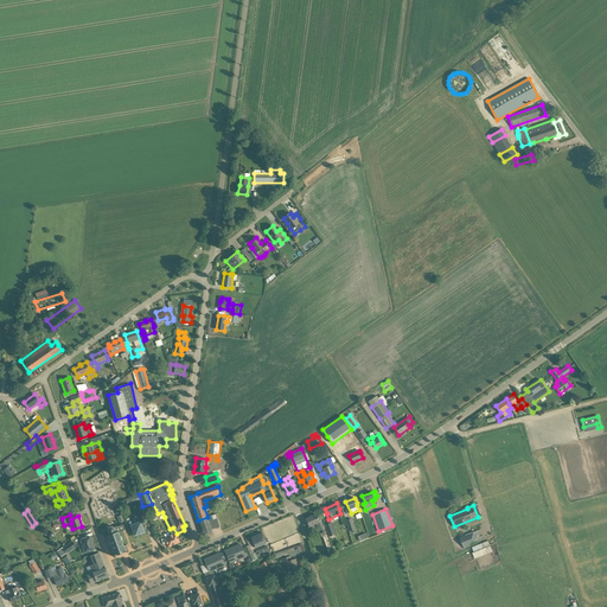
[(317,515),(306,519),(310,526),(313,524),(314,525),(315,524),(321,522),(320,519),(319,519),(317,515)]
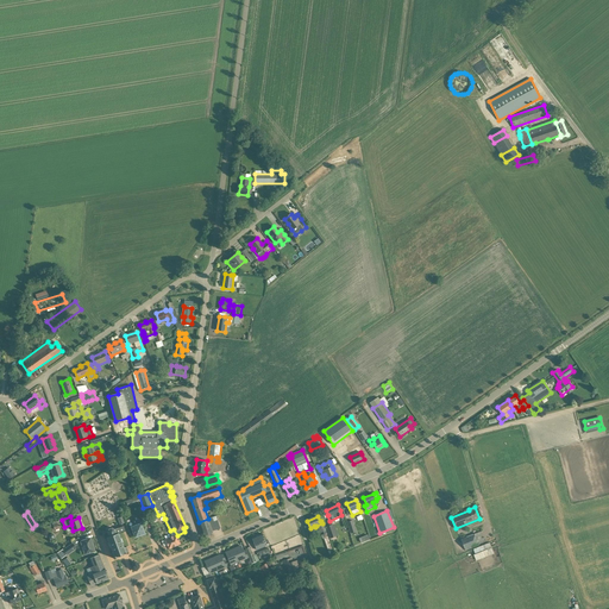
[(199,522),(203,537),(213,534),(212,531),(215,529),(212,518),(208,519),(199,522)]
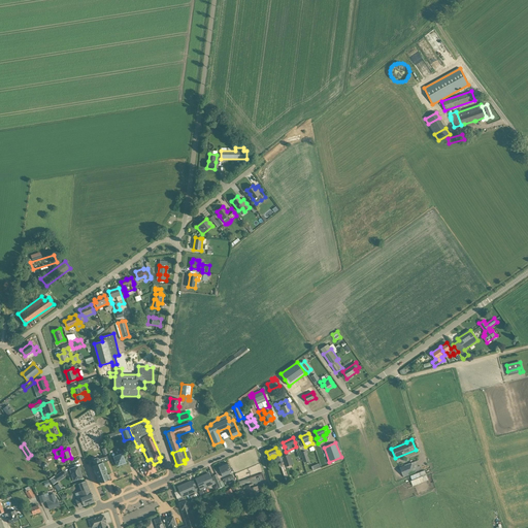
[(118,455),(113,457),(118,466),(126,463),(121,450),(116,451),(118,455)]
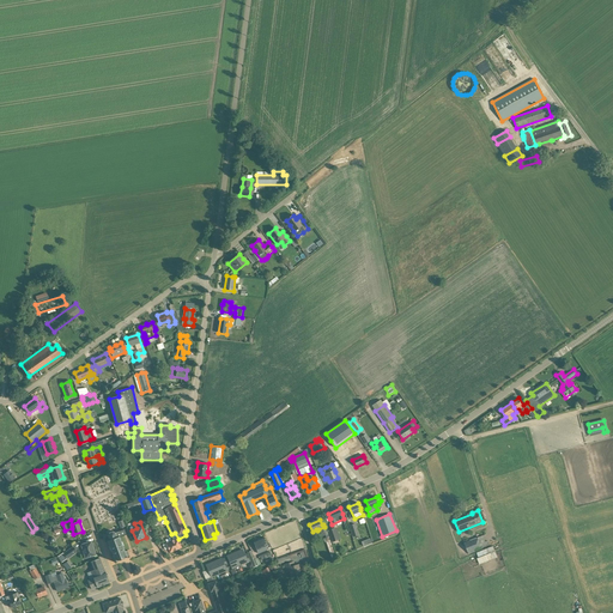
[(328,530),(332,542),(339,540),(334,528),(328,530)]
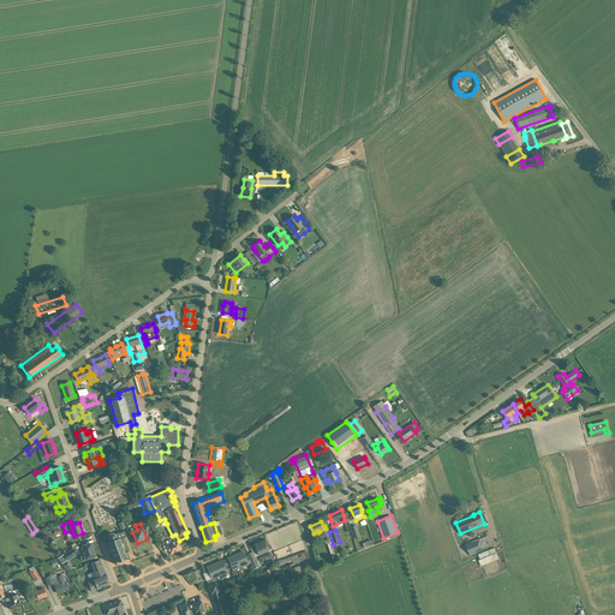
[(125,531),(120,532),(115,535),(113,533),(109,535),(108,538),(103,539),(106,544),(108,543),(111,548),(109,548),(111,554),(112,553),(114,557),(113,557),(113,559),(112,559),(113,562),(114,562),(114,563),(115,563),(115,565),(117,565),(118,563),(120,562),(124,561),(127,560),(127,559),(129,557),(130,556),(127,553),(125,553),(124,549),(125,548),(123,543),(121,543),(120,539),(127,536),(125,531)]
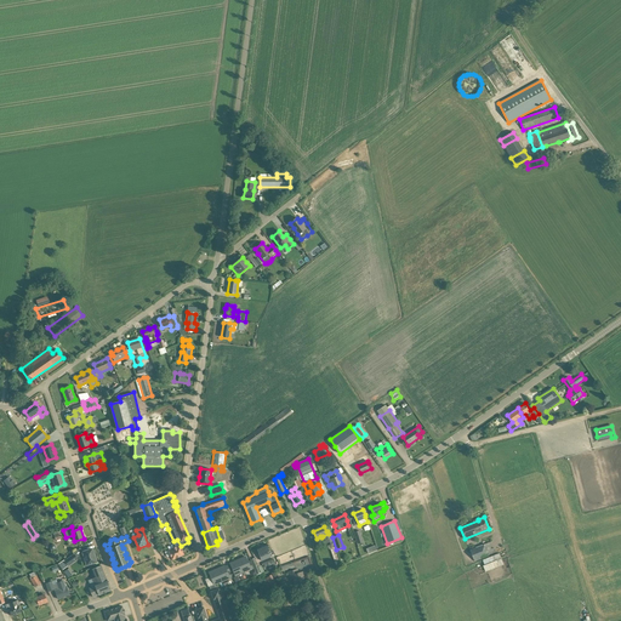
[(177,540),(174,541),(174,542),(175,546),(174,546),(175,548),(169,551),(172,559),(183,554),(180,546),(181,546),(177,540)]
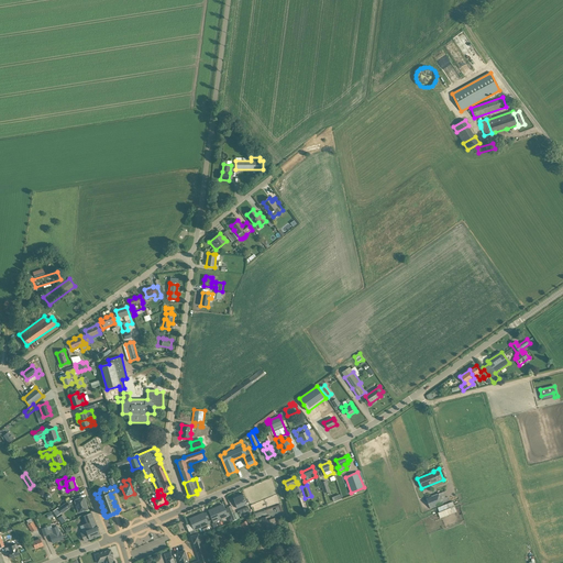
[(299,494),(297,495),(298,497),(300,499),(305,512),(308,511),(302,493),(301,490),(298,492),(299,494)]
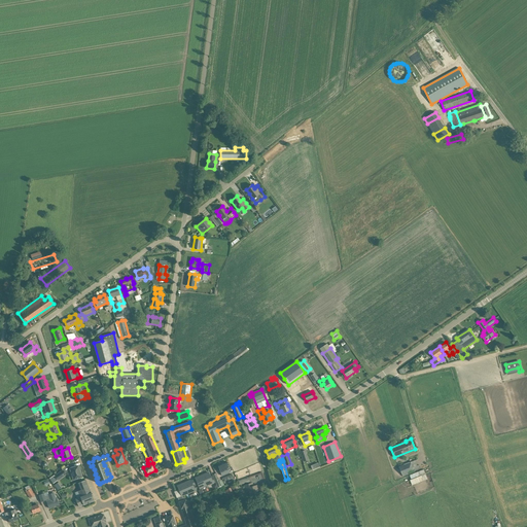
[(402,465),(399,466),(403,477),(415,471),(414,470),(420,468),(419,465),(417,466),(415,460),(413,461),(405,464),(402,465)]
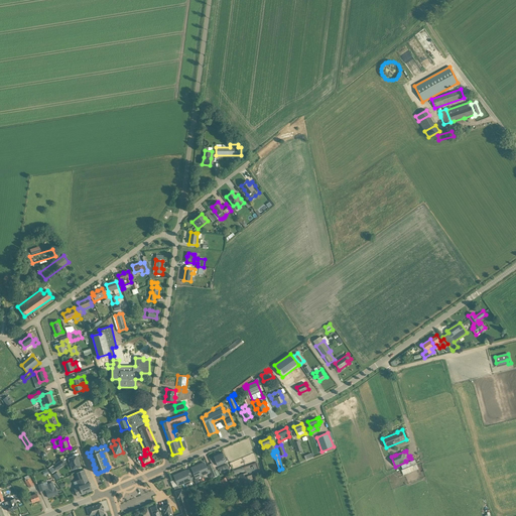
[(225,459),(224,457),(222,453),(213,456),(218,466),(225,463),(224,460),(225,459)]
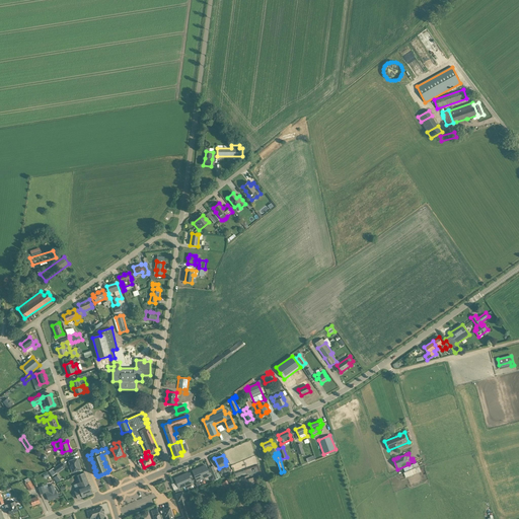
[(69,461),(73,472),(81,469),(77,458),(69,461)]
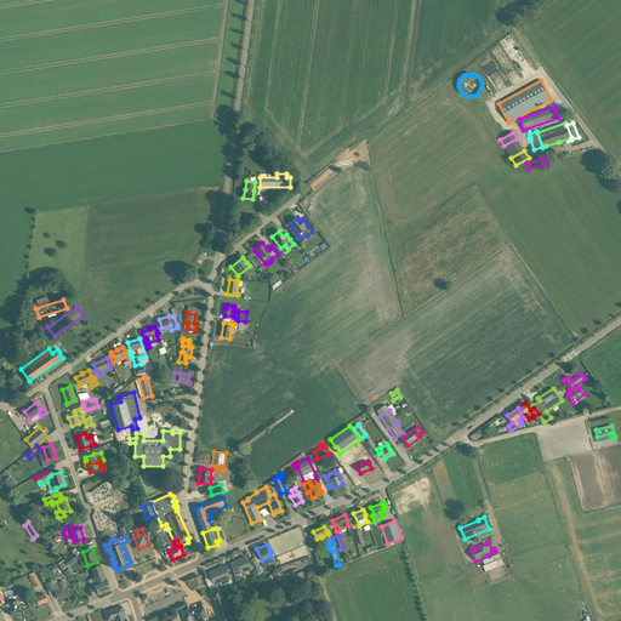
[(64,560),(68,567),(78,559),(74,554),(64,560)]
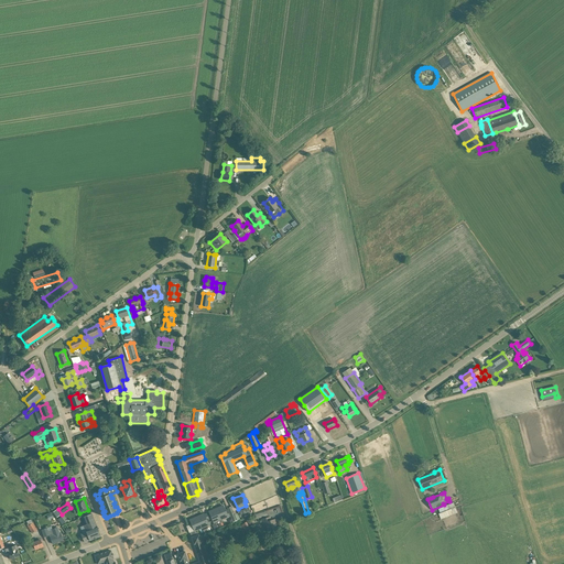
[(453,514),(448,505),(438,509),(441,513),(438,513),(441,519),(453,514)]
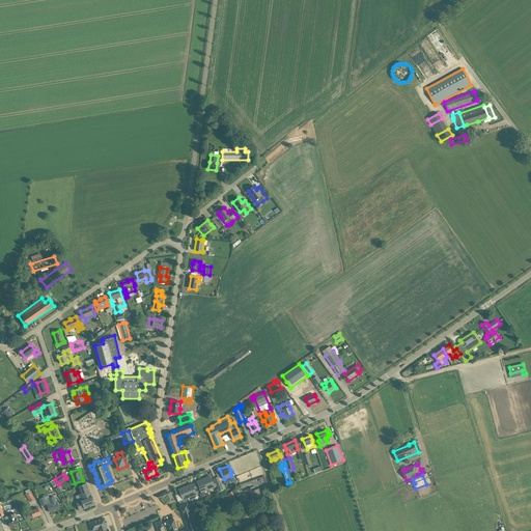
[(210,476),(203,479),(207,490),(216,485),(214,481),(213,481),(210,476)]
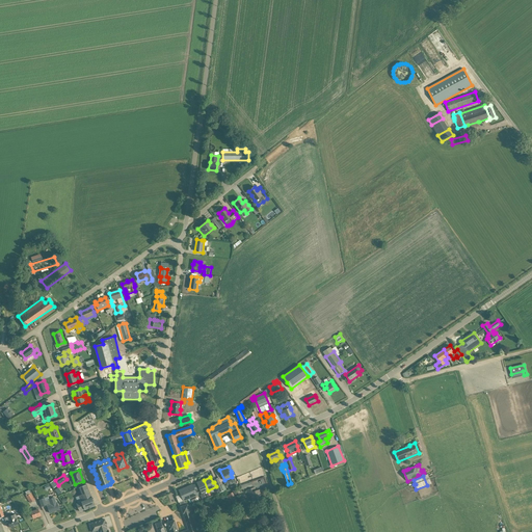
[(224,483),(227,487),(236,483),(234,479),(224,483)]
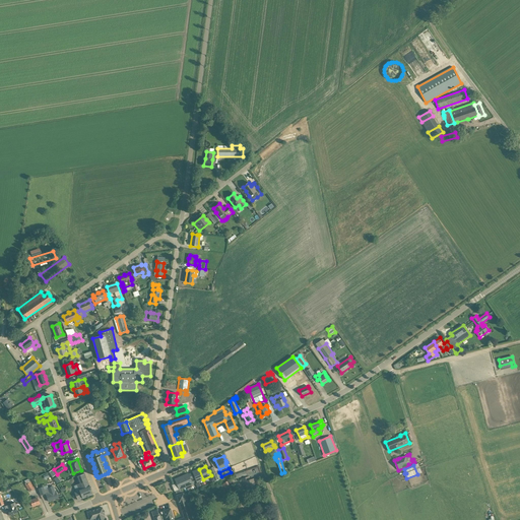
[(203,479),(199,469),(192,472),(197,481),(203,479)]
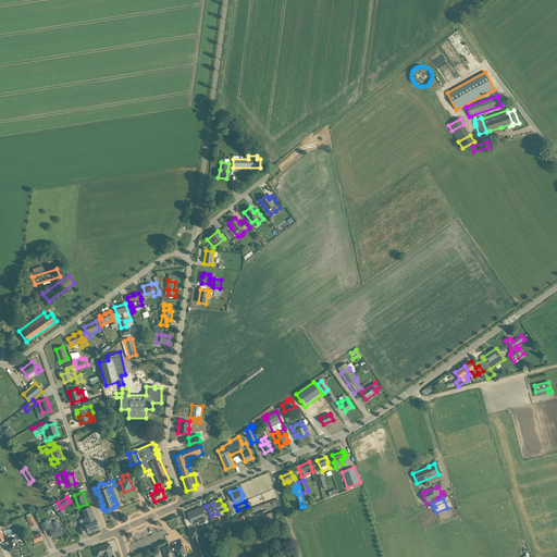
[(100,529),(90,507),(82,510),(85,518),(83,519),(85,525),(81,528),(84,535),(88,533),(88,534),(100,529)]
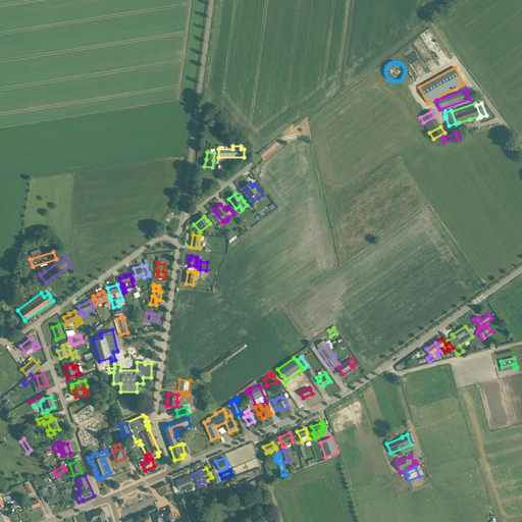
[(189,475),(183,478),(187,488),(195,485),(193,481),(192,482),(189,475)]
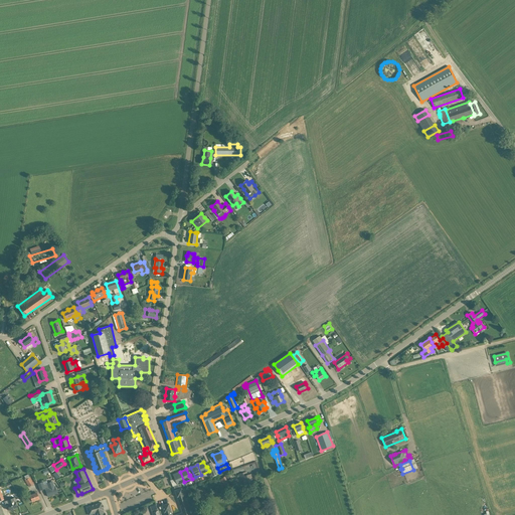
[(184,482),(180,472),(173,475),(175,479),(177,485),(184,482)]
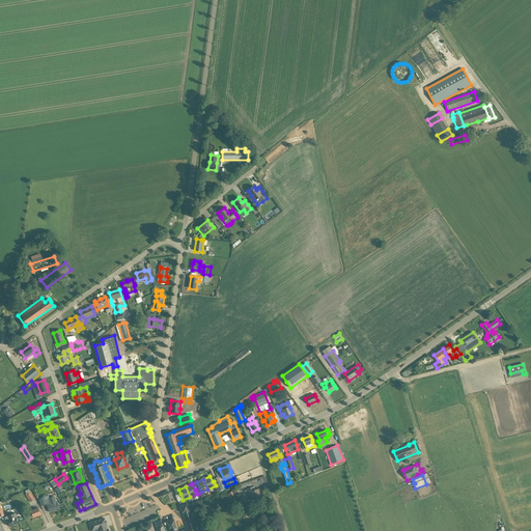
[(246,488),(248,494),(250,493),(253,502),(261,499),(258,490),(255,491),(254,486),(246,488)]
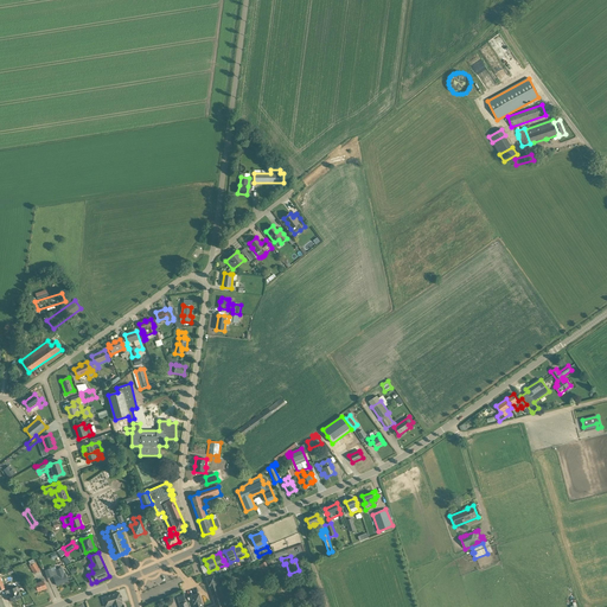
[(39,570),(34,563),(30,567),(36,574),(39,570)]
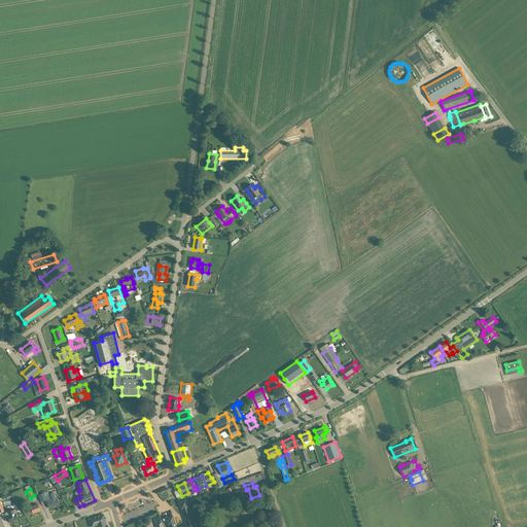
[(48,495),(45,496),(46,500),(46,501),(49,507),(59,504),(57,498),(56,498),(54,493),(48,495)]
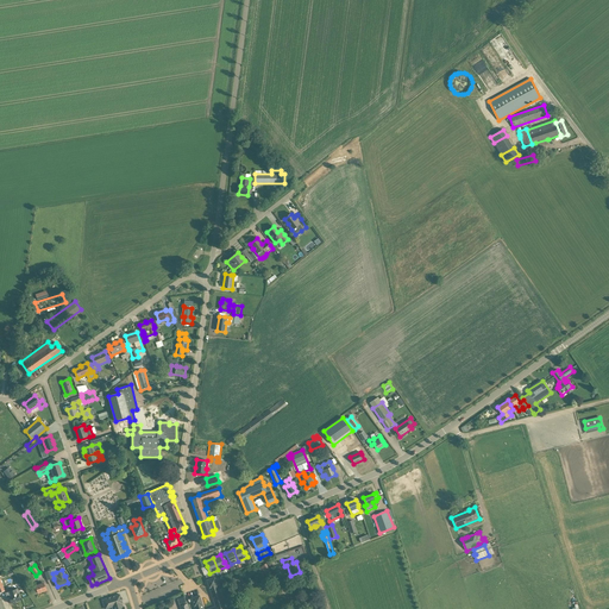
[(202,603),(200,596),(192,598),(188,600),(189,602),(193,601),(194,608),(225,608),(219,592),(224,590),(223,588),(219,589),(215,582),(220,579),(219,577),(215,578),(214,577),(207,579),(207,581),(209,588),(215,607),(207,608),(203,608),(202,603)]
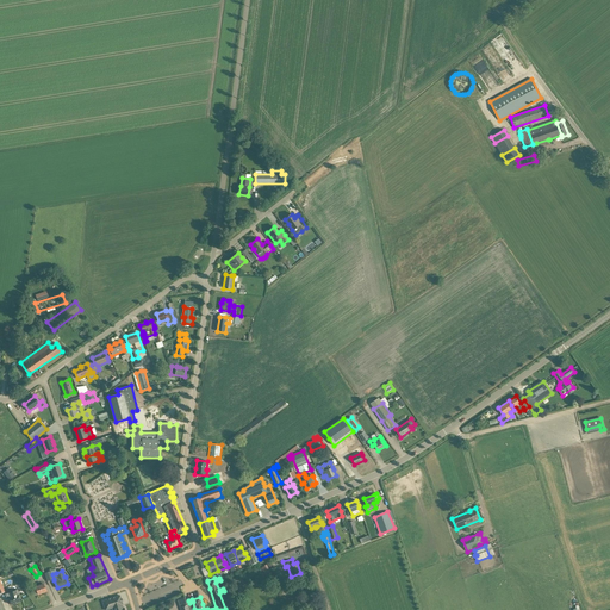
[(47,591),(44,585),(44,584),(36,587),(36,589),(32,590),(33,593),(37,591),(38,595),(47,591)]
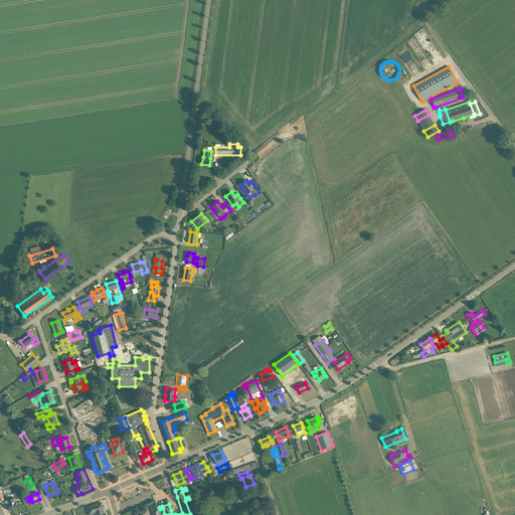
[(7,506),(9,510),(17,507),(16,502),(17,502),(15,498),(4,502),(6,506),(7,506)]
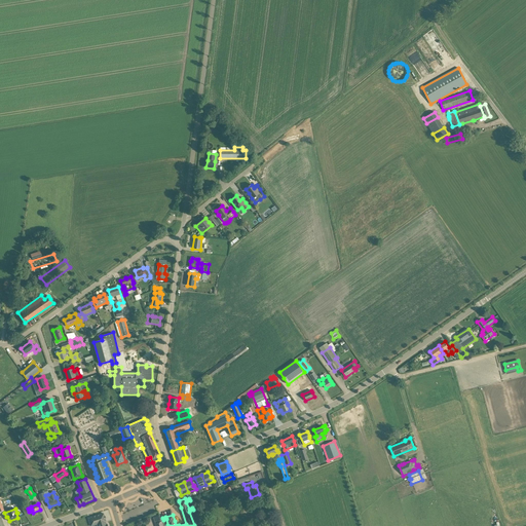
[(90,525),(97,524),(97,525),(107,525),(107,524),(106,524),(105,522),(106,521),(105,519),(106,519),(105,516),(104,514),(88,518),(89,523),(90,525)]
